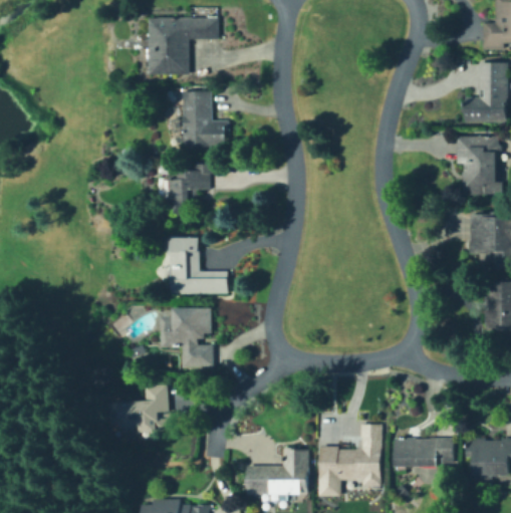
[(510,0),(510,43),(493,43),(493,47),(482,47),(483,22),(492,22),(493,0),(510,0)]
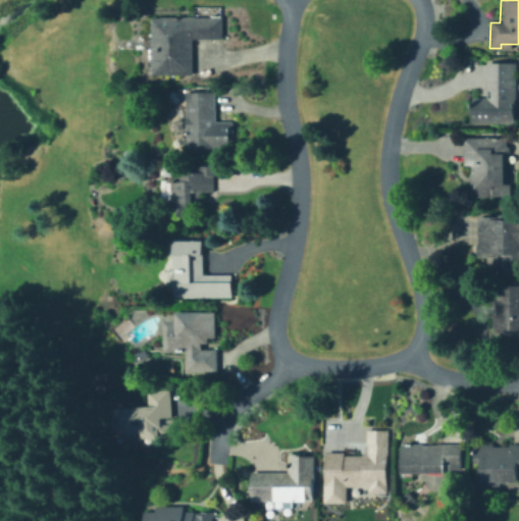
[(220,17),(220,41),(192,41),(192,75),(150,75),(150,17),(175,17),(175,24),(179,24),(179,17),(220,17)]
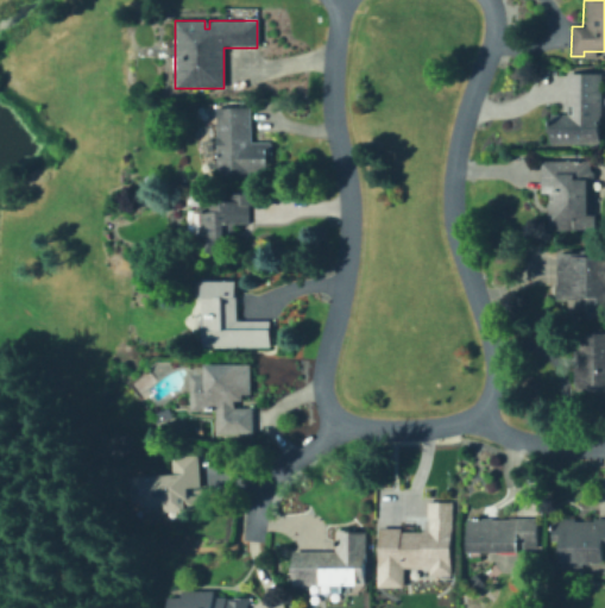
[(602,75),(602,89),(598,89),(598,144),(552,144),(552,116),(568,116),(568,107),(566,107),(567,75),(602,75)]
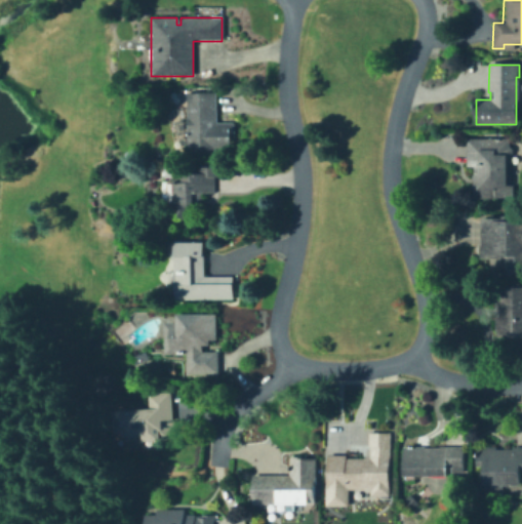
[(230,123),(229,150),(186,149),(188,93),(216,94),(215,123),(230,123)]
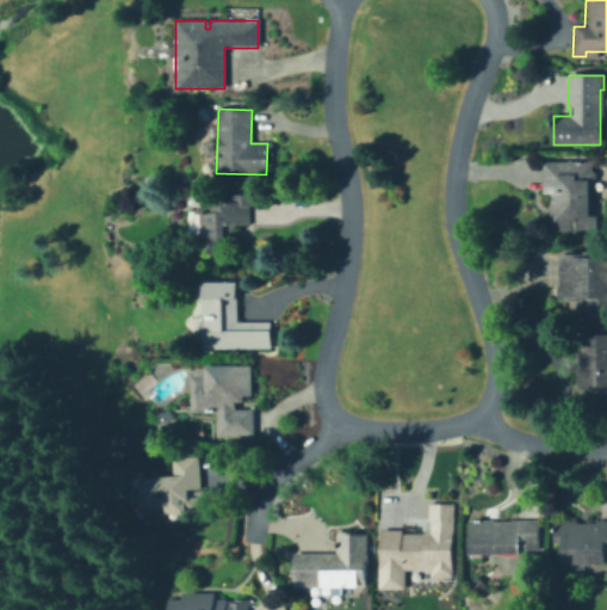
[(590,162),(589,232),(547,232),(549,192),(542,192),(543,161),(590,162)]
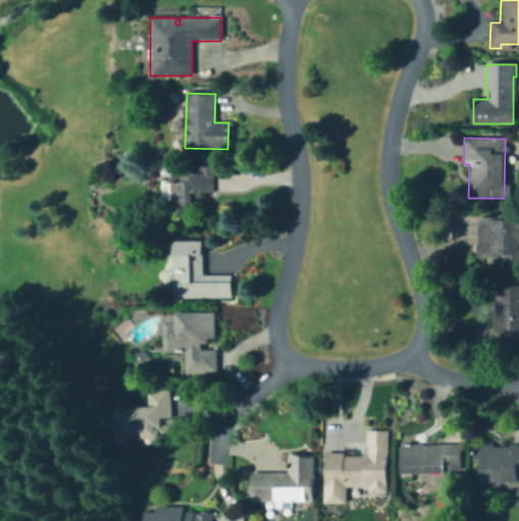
[(215,166),(215,196),(202,196),(202,220),(163,220),(163,167),(197,167),(197,166),(215,166)]
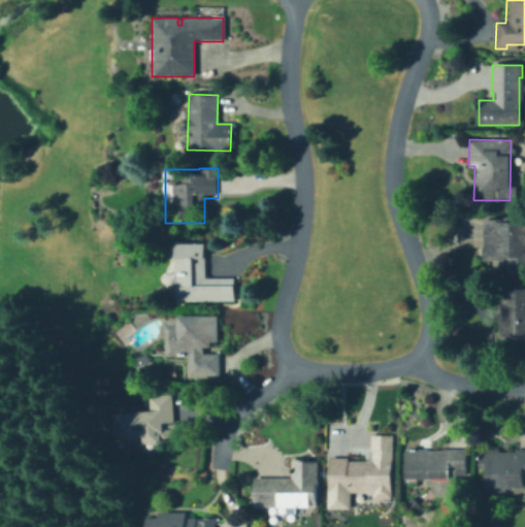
[(500,261),(483,261),(483,243),(485,243),(485,219),(522,220),(522,226),(524,226),(524,274),(515,274),(515,271),(500,271),(500,261)]
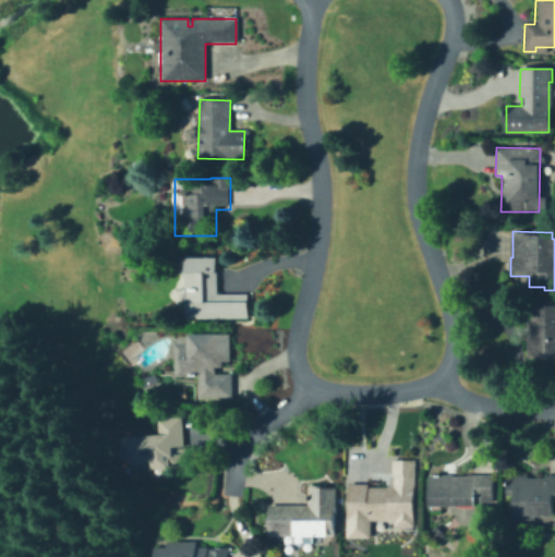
[(221,258),(221,294),(249,294),(249,319),(188,319),(188,311),(181,311),(181,258),(221,258)]
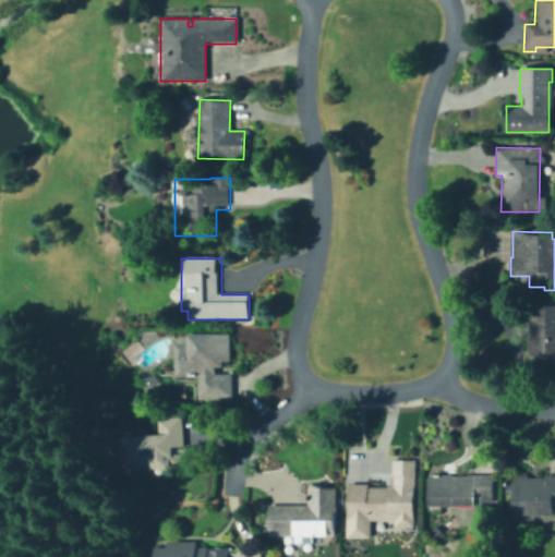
[(554,306),(554,358),(544,358),(526,347),(526,321),(534,321),(534,306),(554,306)]
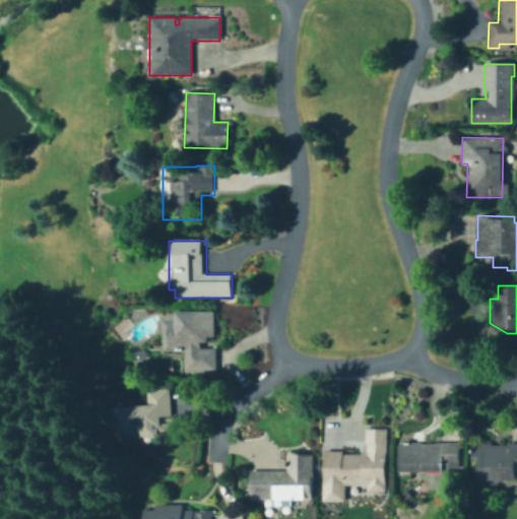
[(197,304),(197,314),(206,314),(206,328),(213,337),(213,347),(214,347),(214,372),(185,372),(185,349),(164,349),(164,321),(176,321),(176,311),(169,304),(197,304)]
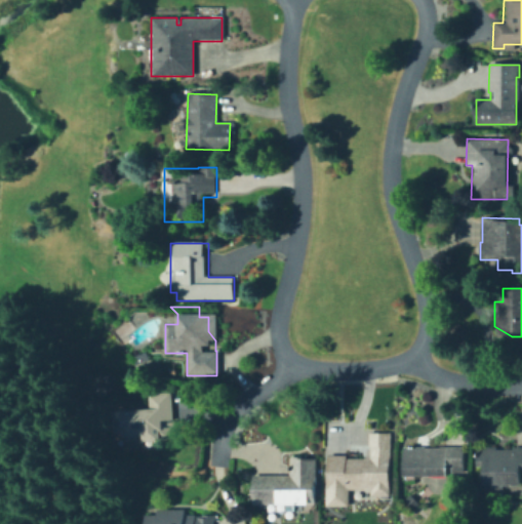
[(171,421),(170,435),(165,435),(165,442),(141,442),(141,435),(137,435),(137,441),(127,441),(127,431),(122,431),(122,412),(148,412),(148,395),(171,395),(171,421)]
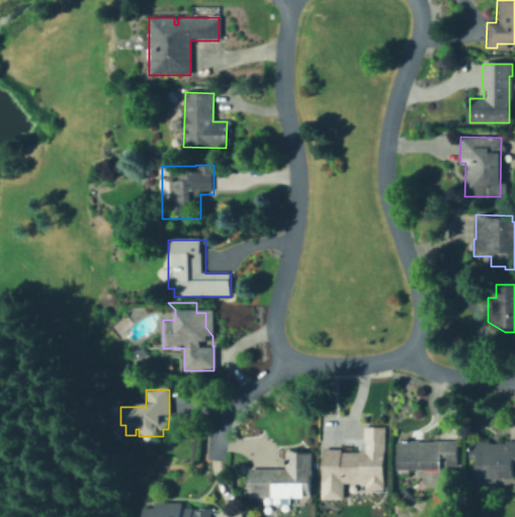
[(343,486),(343,499),(322,499),(322,450),(364,450),(364,428),(383,429),(383,486),(343,486)]
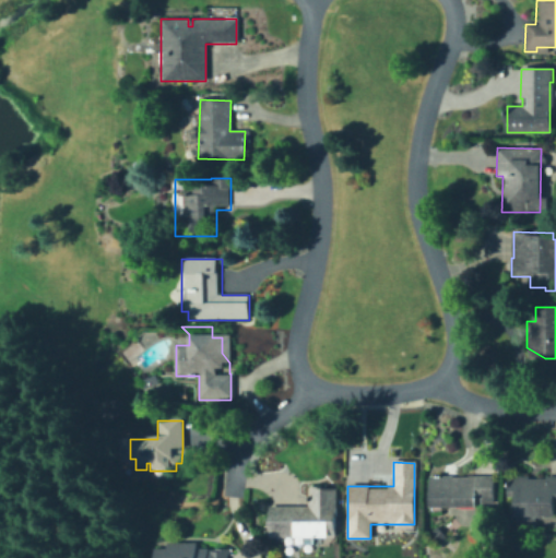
[(493,508),(429,508),(429,476),(493,476),(493,508)]
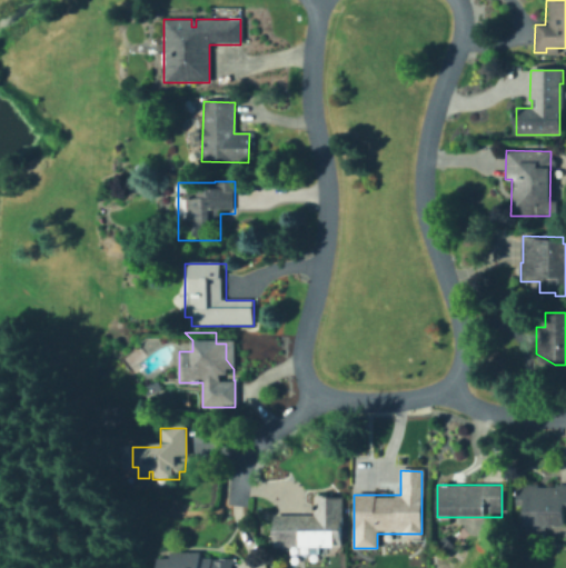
[(565,486),(565,507),(564,507),(564,527),(538,527),(538,532),(525,531),(525,502),(519,502),(519,486),(565,486)]
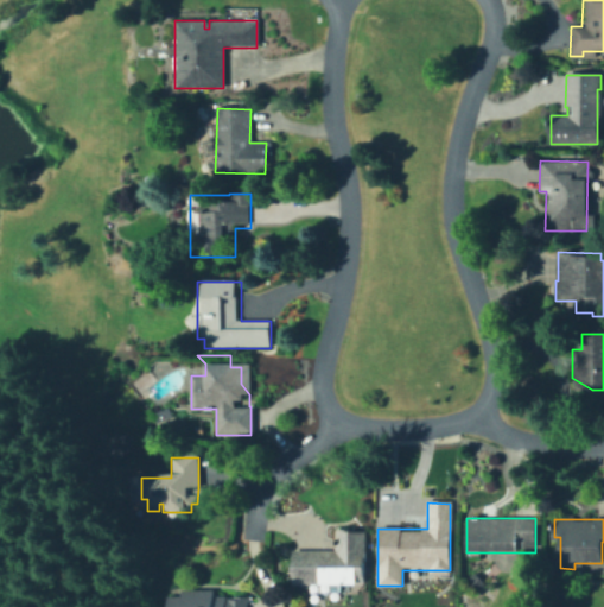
[(360,586),(294,585),(294,549),(337,549),(337,535),(364,535),(364,561),(360,561),(360,586)]
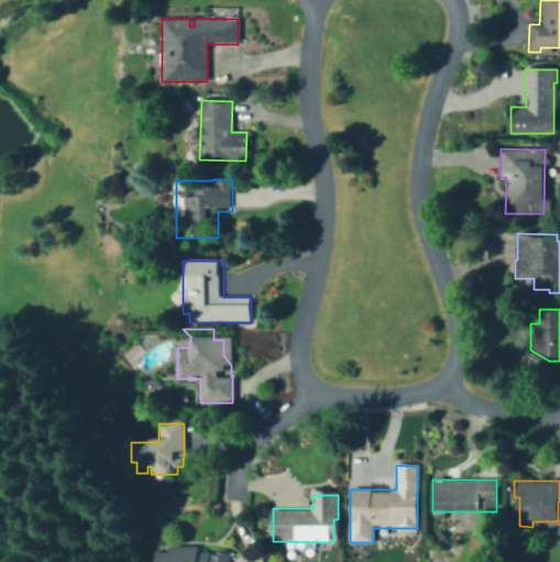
[(158,561),(158,548),(195,547),(226,551),(227,561),(158,561)]
